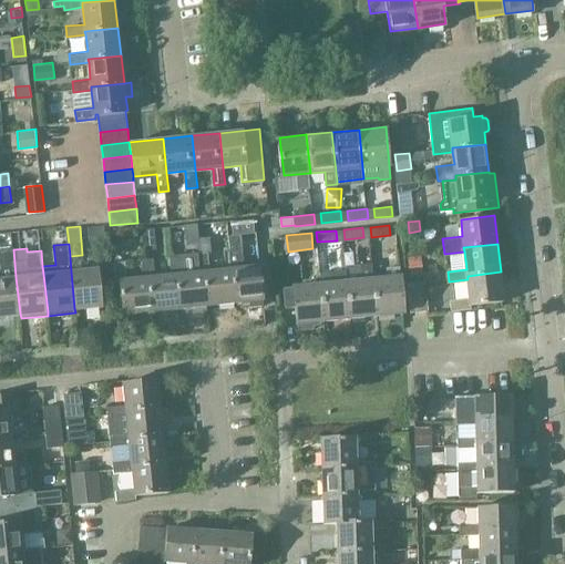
[(226,249),(228,268),(232,268),(236,301),(246,300),(247,306),(265,304),(260,265),(244,267),(243,248),(226,249)]
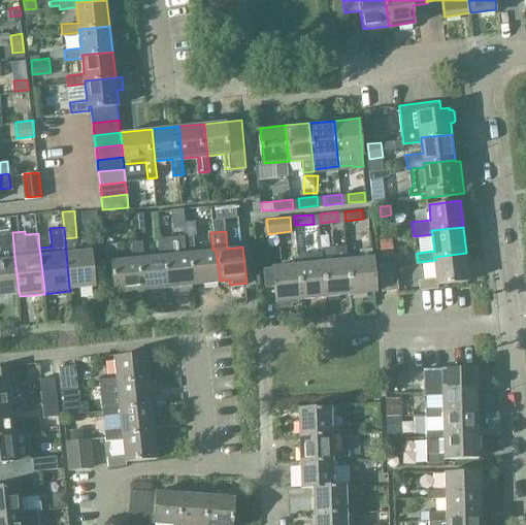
[(0,259),(0,294),(19,292),(14,258),(12,232),(0,234),(2,259),(0,259)]
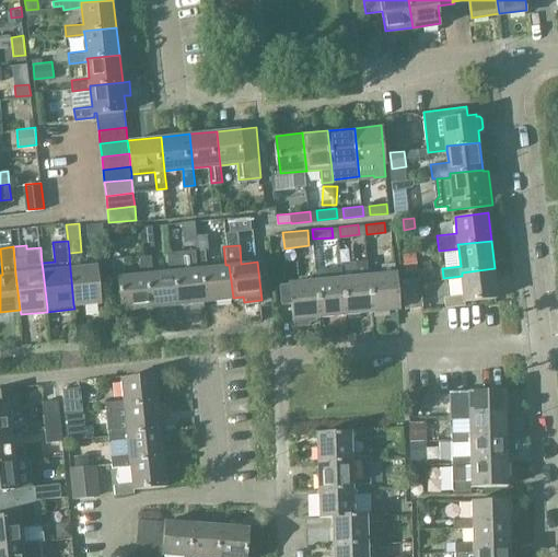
[(233,298),(229,265),(225,265),(208,267),(206,248),(195,250),(197,268),(201,268),(206,301),(233,298)]
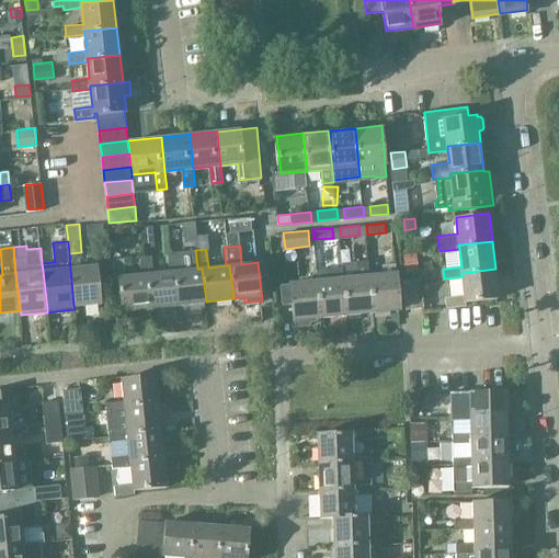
[(174,271),(178,305),(190,304),(191,308),(204,307),(204,302),(206,302),(202,269),(197,269),(195,250),(169,253),(170,272),(174,271)]
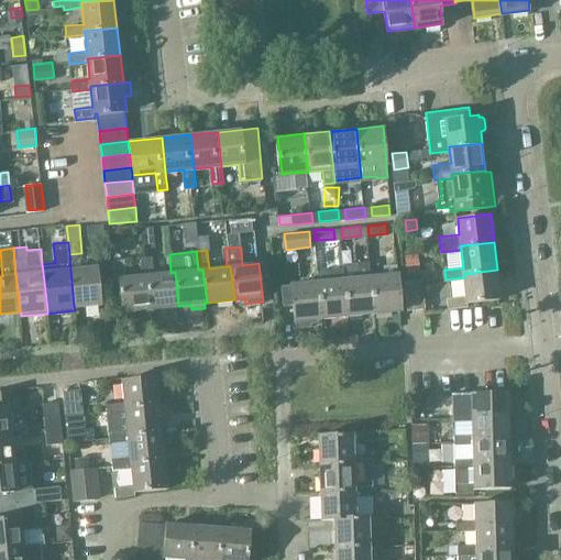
[(419,271),(418,253),(405,254),(406,272),(419,271)]
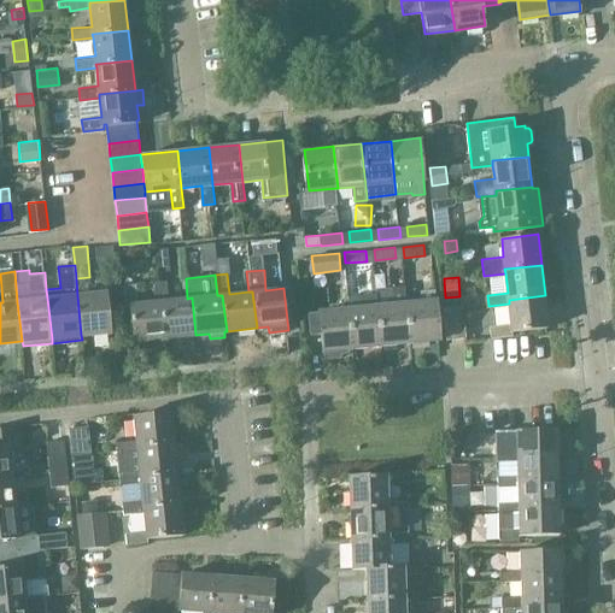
[(195,335),(192,298),(187,299),(168,300),(167,280),(156,282),(157,301),(160,301),(165,339),(195,335)]
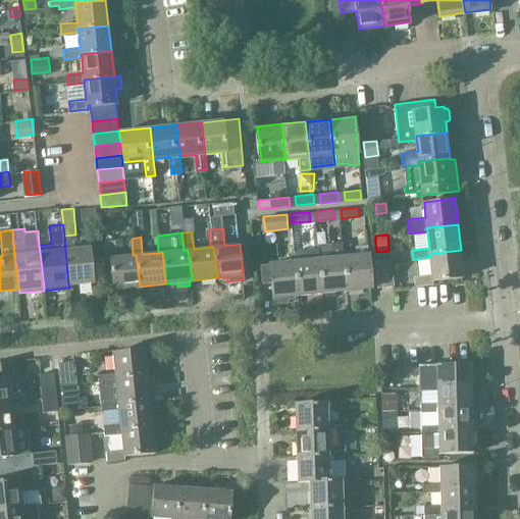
[(140,287),(136,255),(133,255),(117,257),(115,240),(105,242),(107,258),(110,258),(114,289),(140,287)]
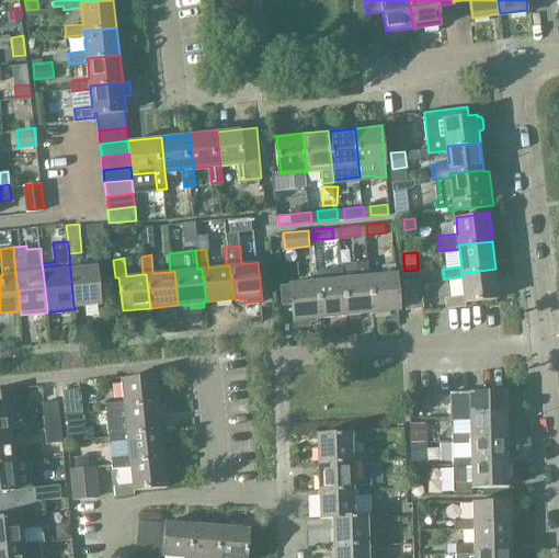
[(374,312),(371,275),(368,259),(356,260),(357,276),(344,277),(348,316),(374,312)]
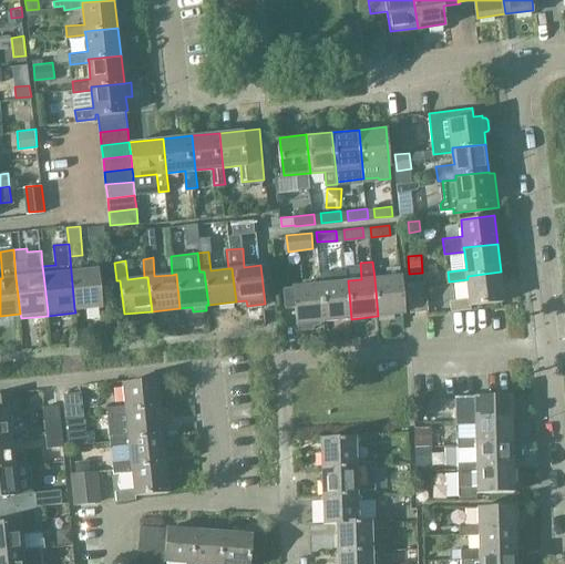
[(388,276),(375,278),(378,316),(404,314),(400,265),(387,267),(388,276)]
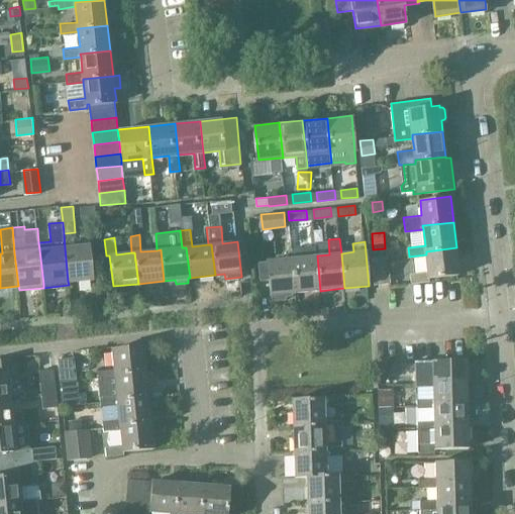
[(90,244),(65,247),(68,281),(93,279),(90,244)]
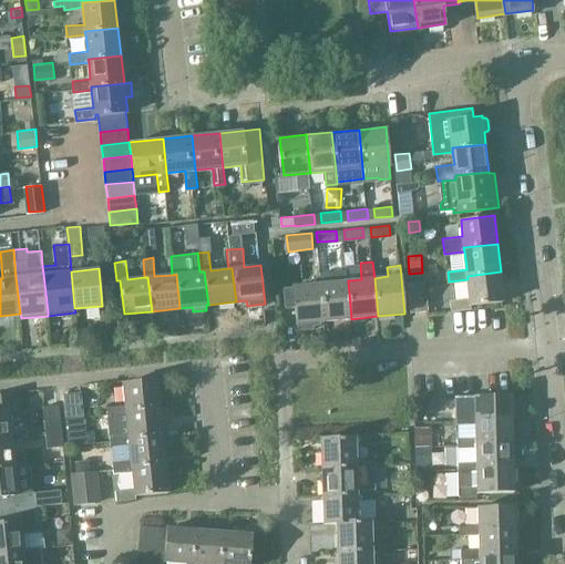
[(504,299),(501,272),(468,276),(468,279),(470,297),(451,299),(453,309),(471,307),(471,304),(504,299)]
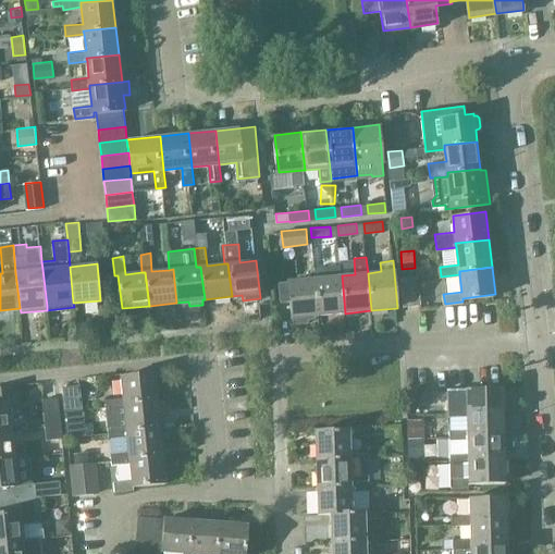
[(345,314),(342,275),(316,278),(319,316),(345,314)]
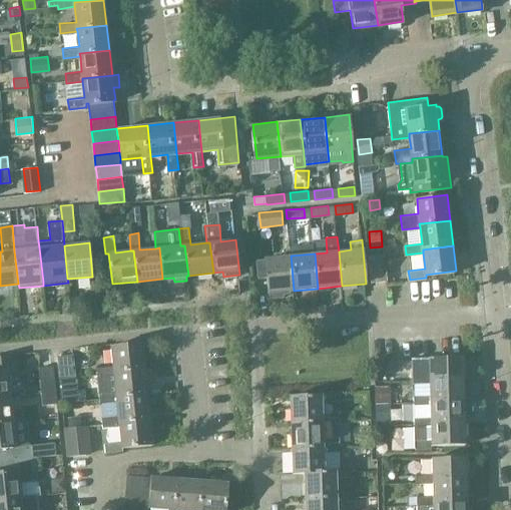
[(371,282),(387,280),(385,255),(369,256),(371,282)]
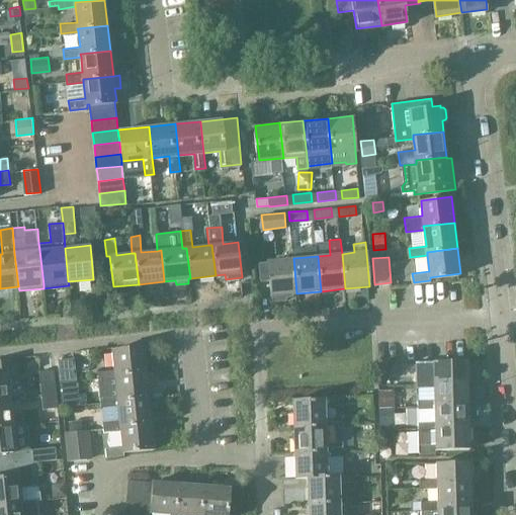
[(296,293),(293,258),(269,260),(269,261),(260,262),(262,279),(270,278),(272,295),(273,295),(274,302),(287,301),(287,294),(296,293)]
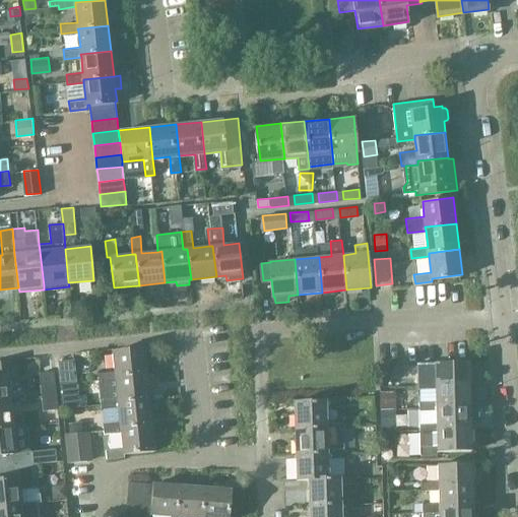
[(100,382),(116,380),(116,376),(147,373),(145,347),(113,350),(115,371),(99,372),(100,382)]
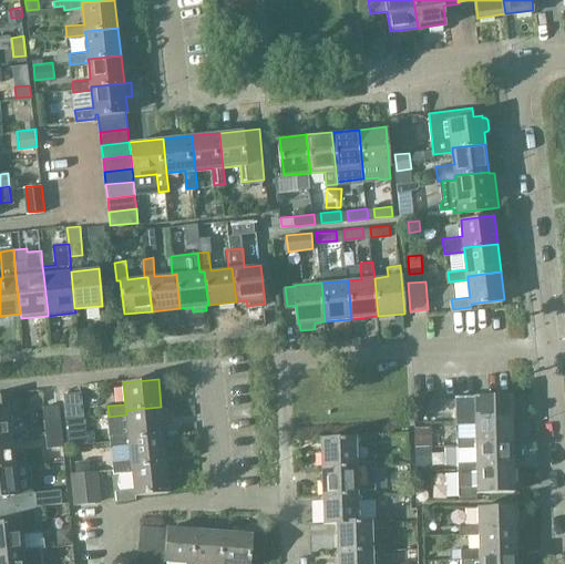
[(63,393),(67,418),(83,416),(81,391),(63,393)]
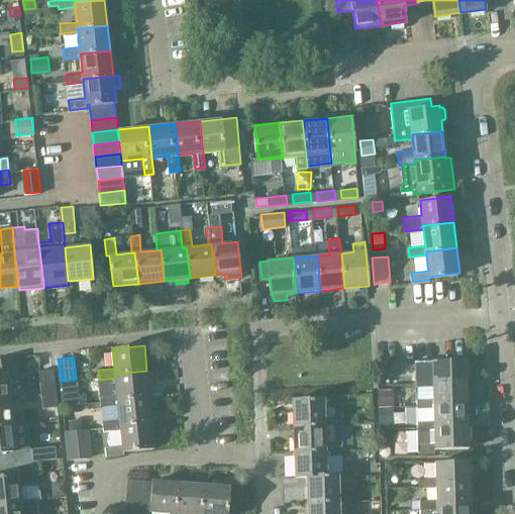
[(0,399),(12,398),(9,372),(16,372),(15,358),(0,360),(0,399)]
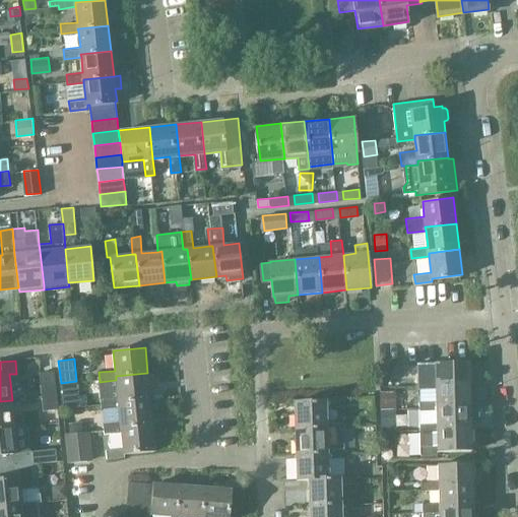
[(419,388),(436,387),(437,384),(469,383),(468,362),(436,362),(436,379),(419,379),(419,388)]
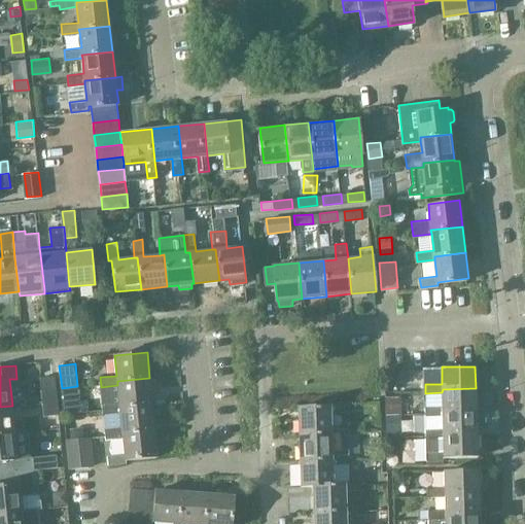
[(40,377),(42,403),(58,400),(55,375),(40,377)]
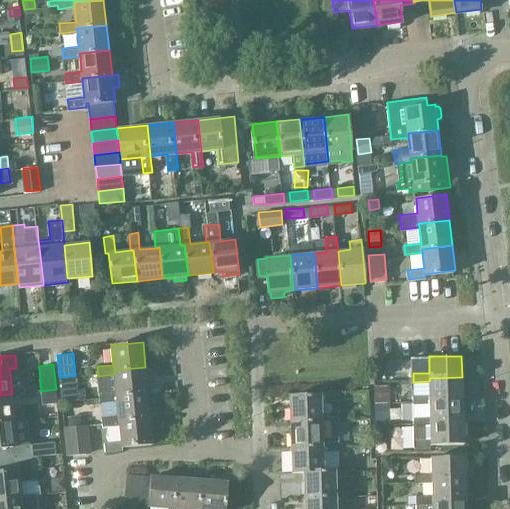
[(148,392),(145,367),(114,370),(114,374),(116,390),(100,391),(101,401),(117,399),(116,396),(148,392)]
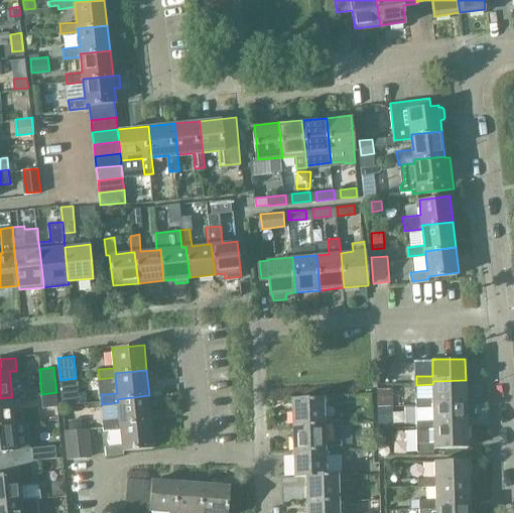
[(467,402),(466,380),(433,381),(432,384),(416,385),(417,407),(433,406),(433,403),(467,402)]
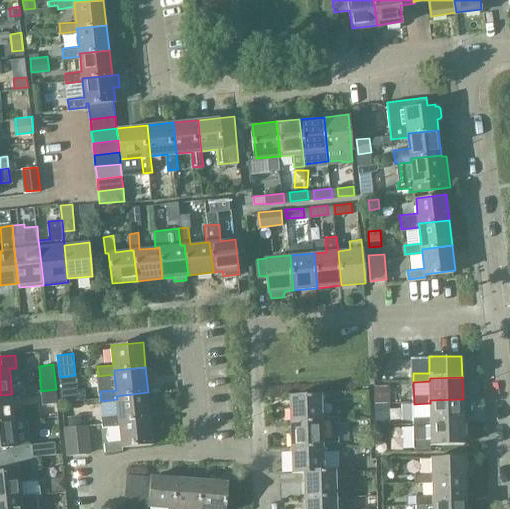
[(390,401),(390,384),(374,384),(374,402),(390,401)]
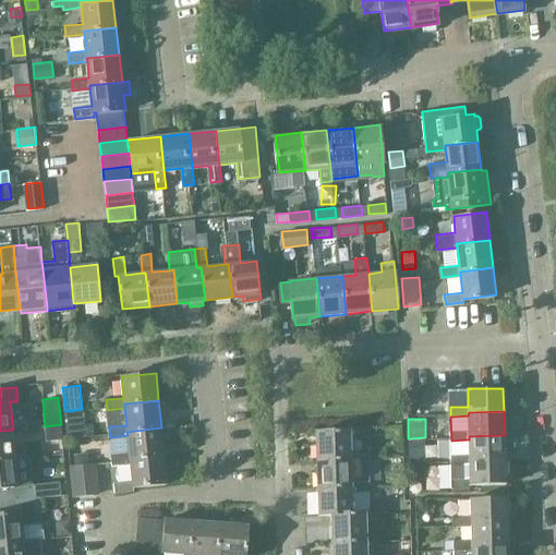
[(81,422),(67,424),(68,436),(83,435),(81,422)]
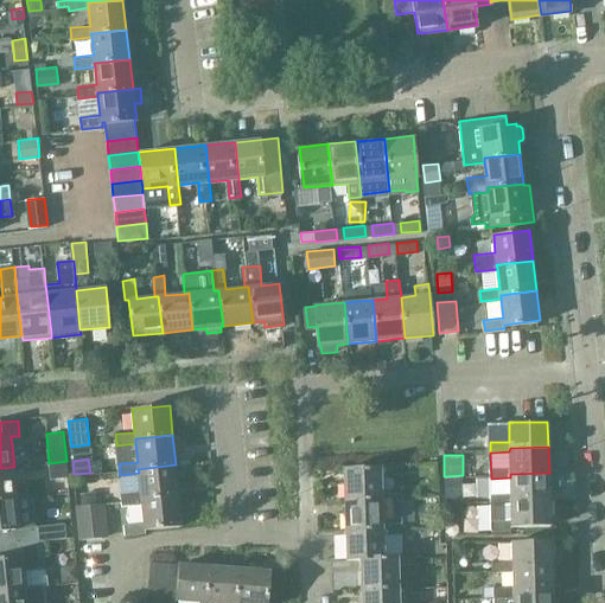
[(68,478),(67,461),(49,463),(51,479),(68,478)]
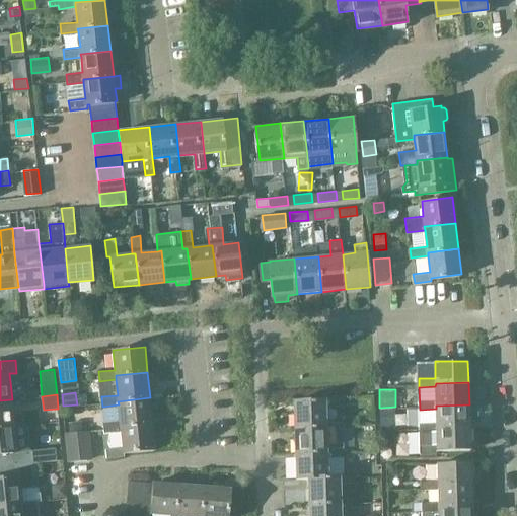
[(294,399),(295,424),(326,423),(326,422),(324,406),(343,404),(342,395),(324,396),(324,398),(294,399)]
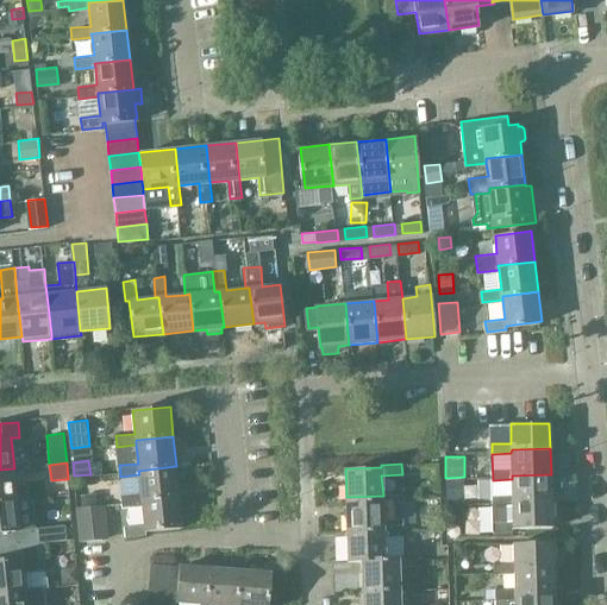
[(179,497),(176,466),(138,471),(139,474),(141,493),(121,496),(123,506),(143,505),(142,500),(179,497)]
